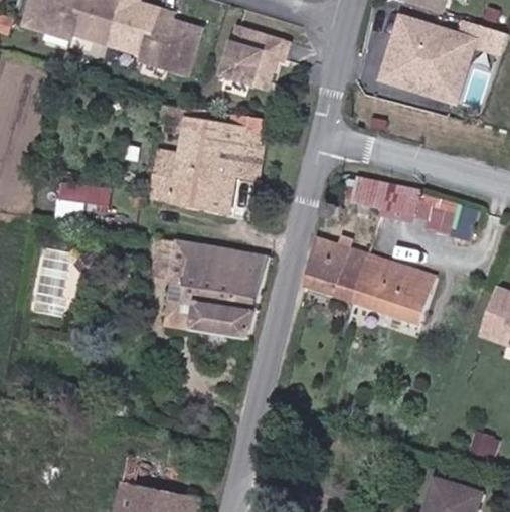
[(68,37),(70,32),(70,31),(69,30),(77,0),(28,0),(21,24),(68,37)]
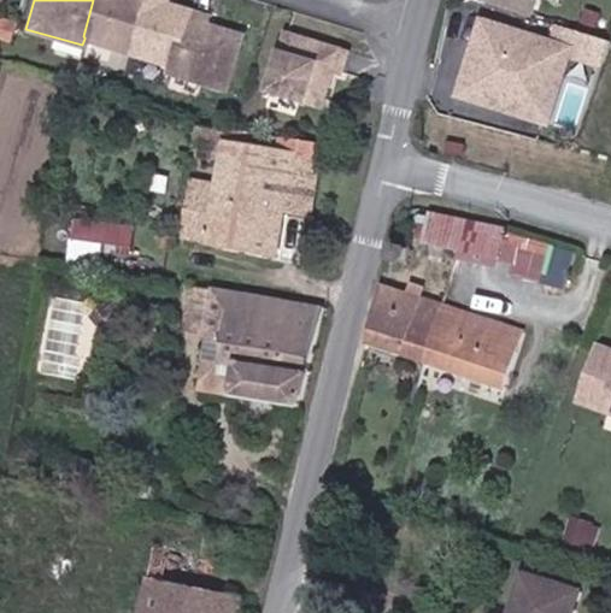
[(84,39),(125,51),(139,0),(93,0),(83,36),(84,37),(84,39)]
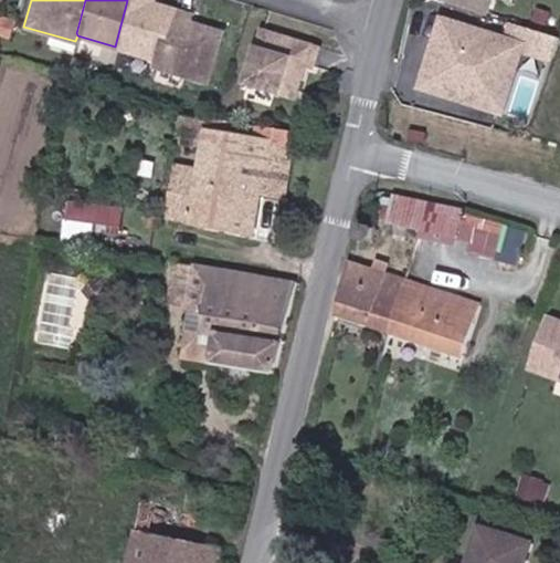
[(156,59),(170,9),(154,4),(152,11),(143,8),(145,0),(127,0),(115,47),(156,59)]
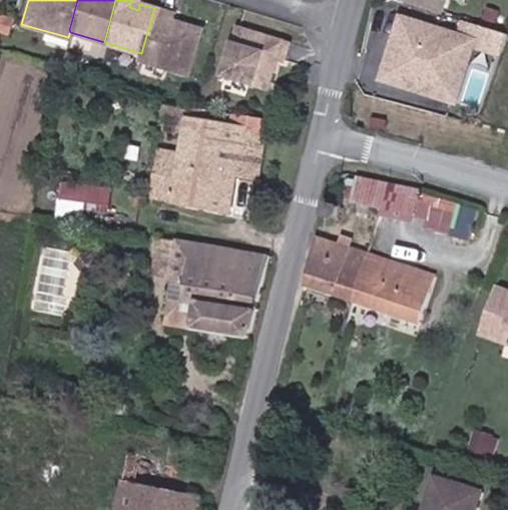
[(406,0),(441,11),(443,0),(406,0)]
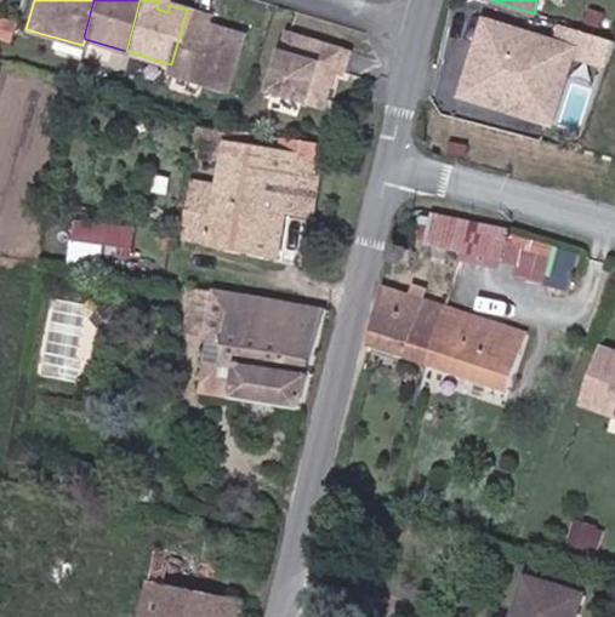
[(454,92),(479,7),(461,3),(436,86),(454,92)]
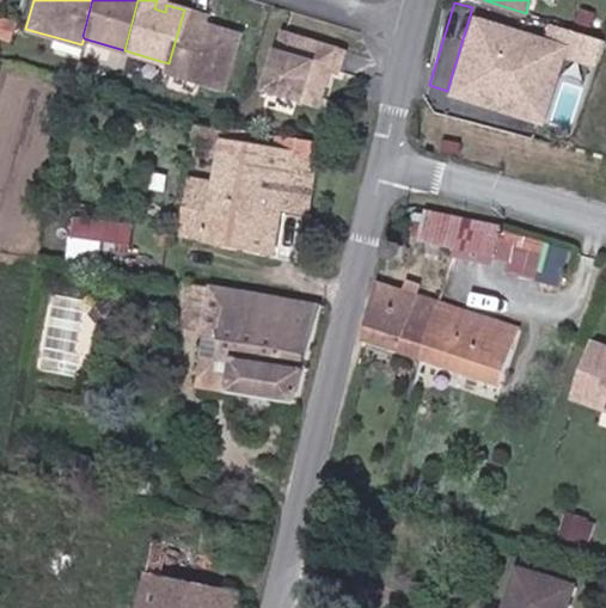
[(169,63),(166,68),(219,84),(234,32),(206,24),(204,31),(196,28),(201,14),(184,10),(169,63)]
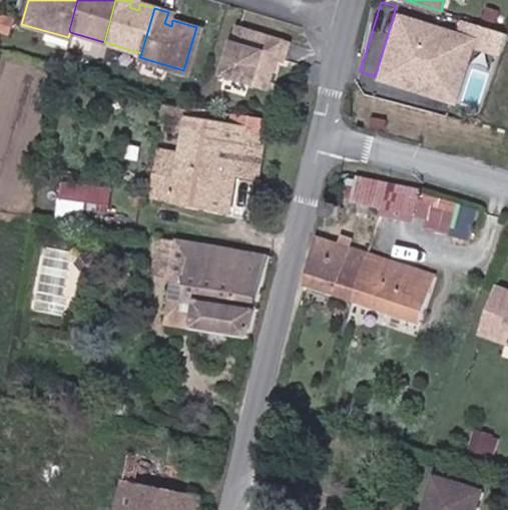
[(452,53),(466,58),(471,44),(496,52),(503,30),(477,22),(473,37),(456,32),(399,14),(379,76),(453,99),(456,89),(442,84),(452,53)]
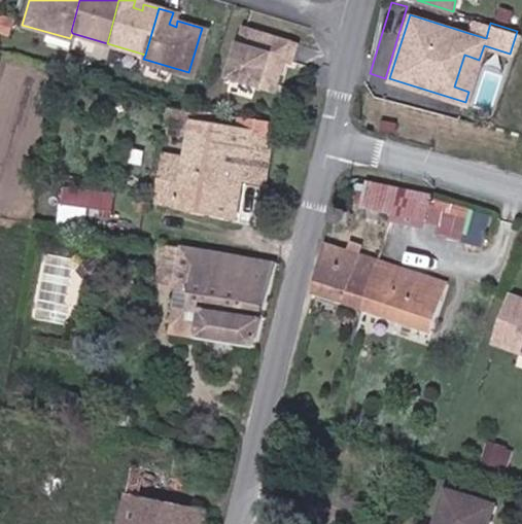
[(486,38),(490,23),(474,18),(468,33),(486,38)]
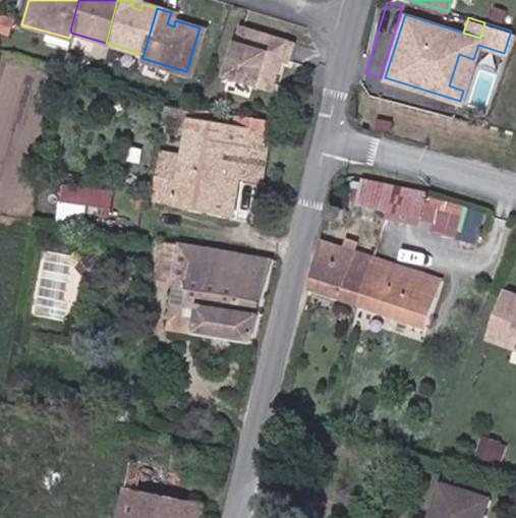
[(284,62),(289,46),(235,34),(224,82),(271,93),(276,67),(272,66),(273,60),(284,62)]
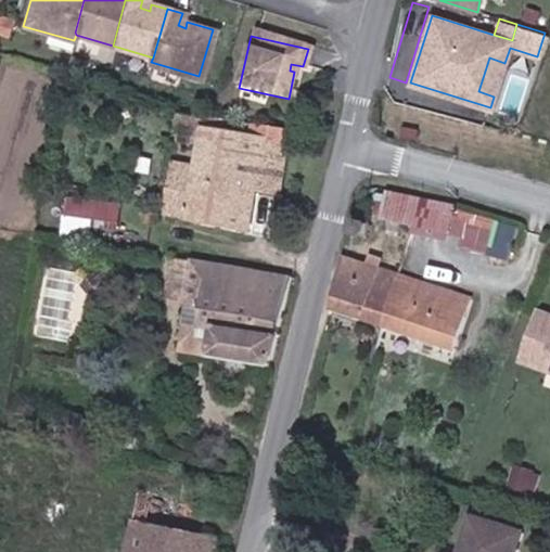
[(283,138),(199,125),(183,218),(244,229),(251,188),(273,193),(283,138)]
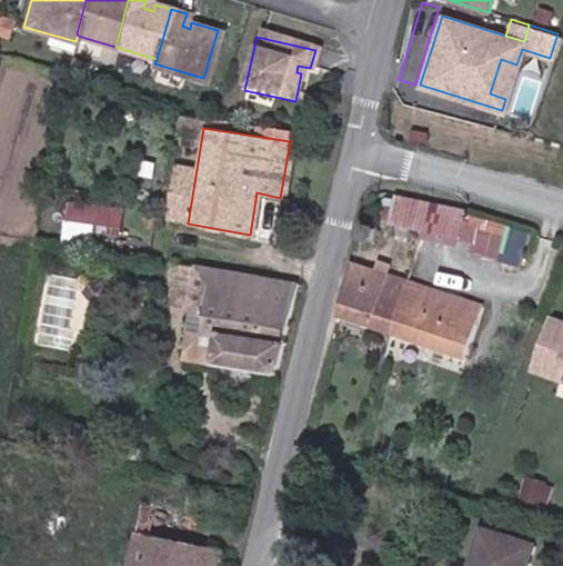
[(421,228),(429,200),(393,194),(392,197),(382,195),(378,211),(388,212),(385,221),(421,228)]
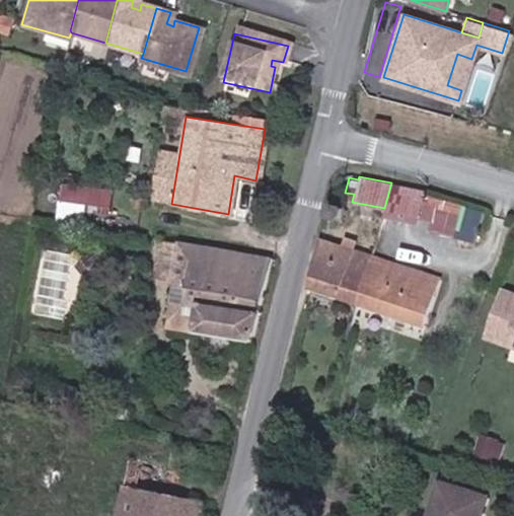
[(60,178),(58,211),(85,213),(86,201),(114,203),(116,183),(60,178)]
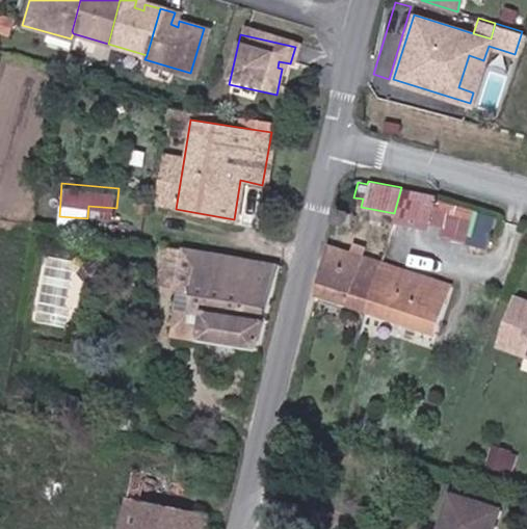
[(432,193),(401,187),(394,213),(427,220),(431,201),(432,193)]
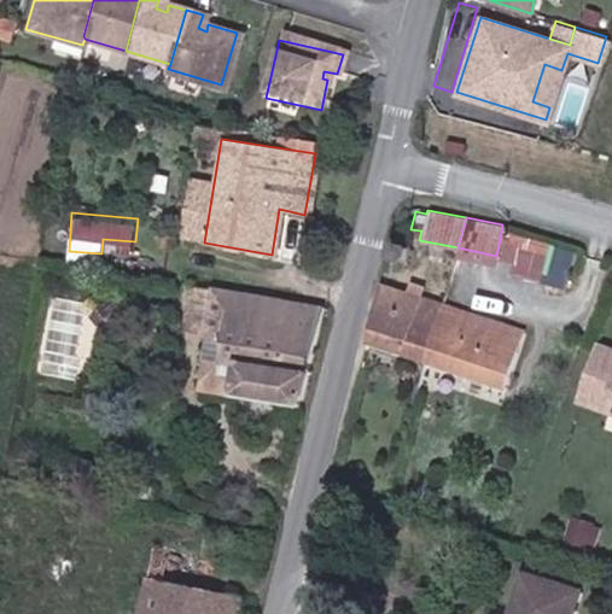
[(496,256),(524,261),(529,239),(501,233),(496,256)]
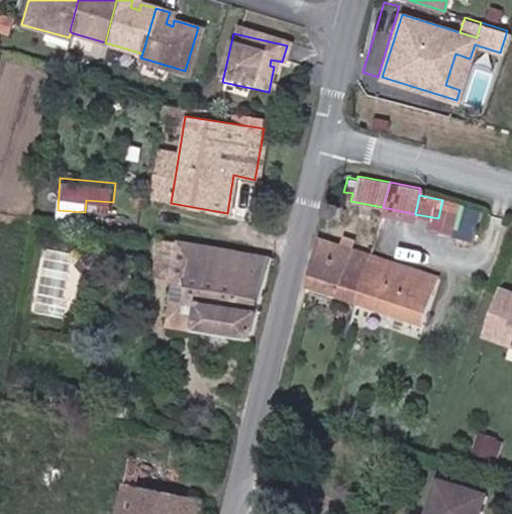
[(166,284),(175,240),(157,236),(148,280),(166,284)]
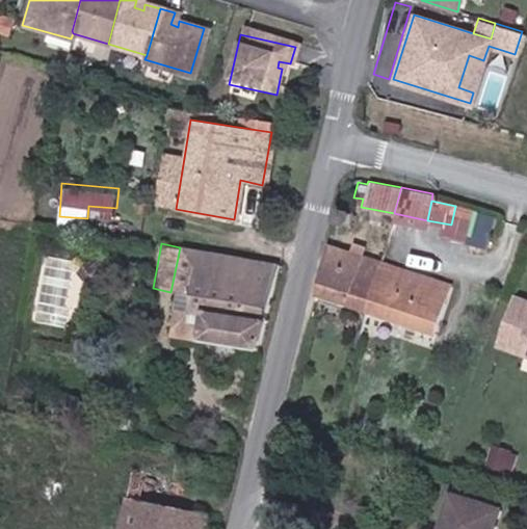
[(314,294),(366,310),(379,261),(325,243),(314,294)]
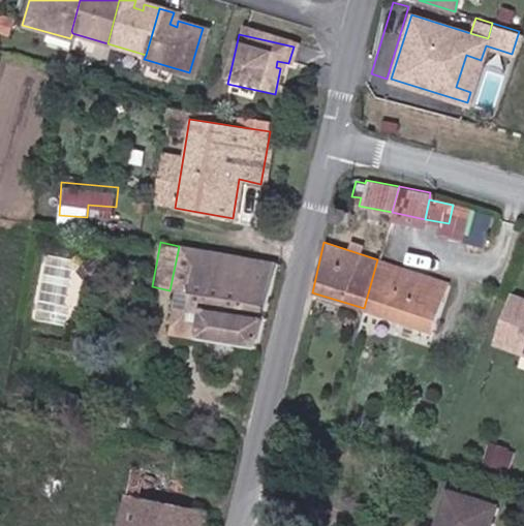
[(254,347),(274,264),(179,246),(170,290),(176,291),(168,328),(196,333),(195,337),(254,347)]
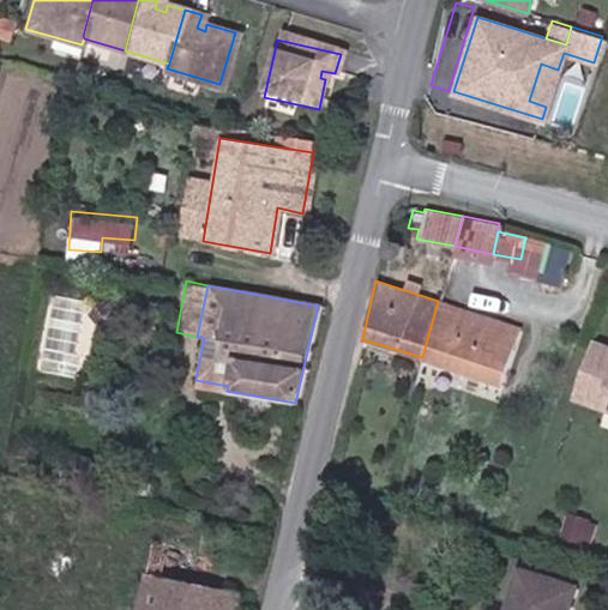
[(72,373),(84,302),(49,295),(36,366),(72,373)]
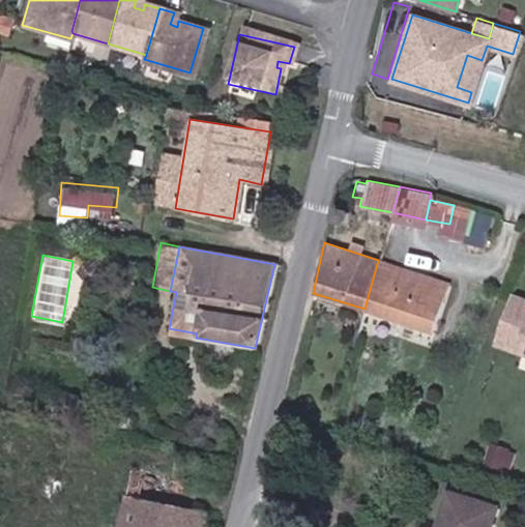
[(378,260),(365,309),(428,330),(444,282),(378,260)]
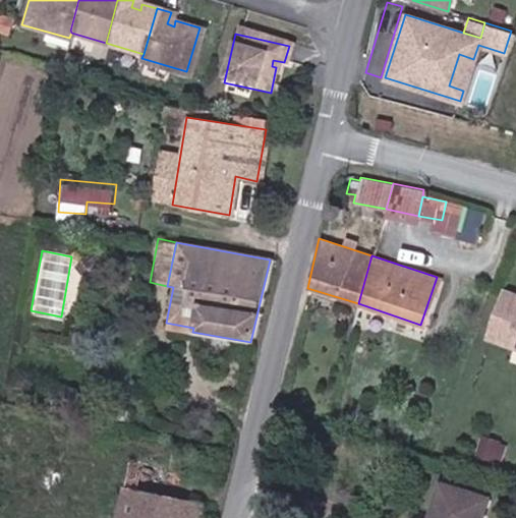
[(515,291),(503,287),(486,333),(515,343),(515,291)]
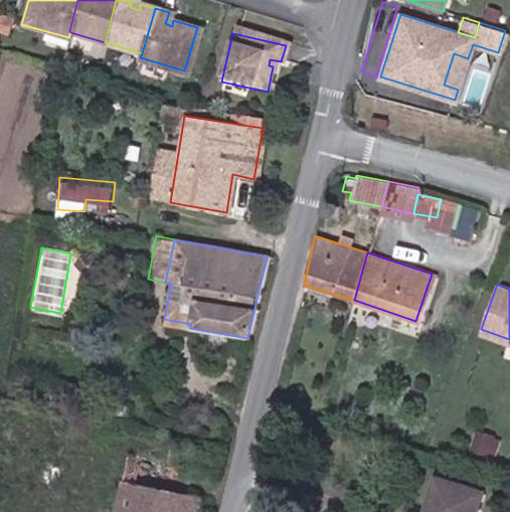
[(502,440),(485,434),(479,452),(497,457),(502,440)]
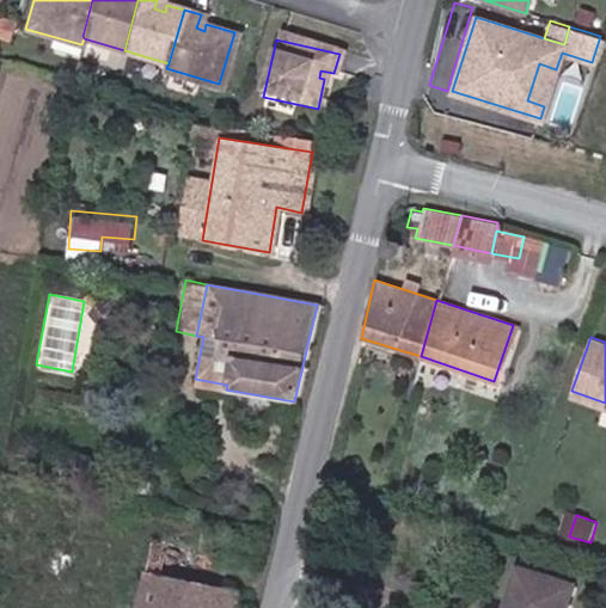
[(605,523),(597,522),(591,542),(598,545),(605,523)]
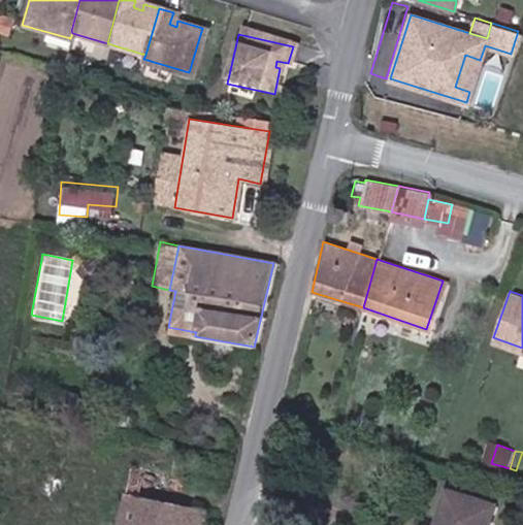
[(508,476),(510,468),(491,463),(489,469),(508,476)]
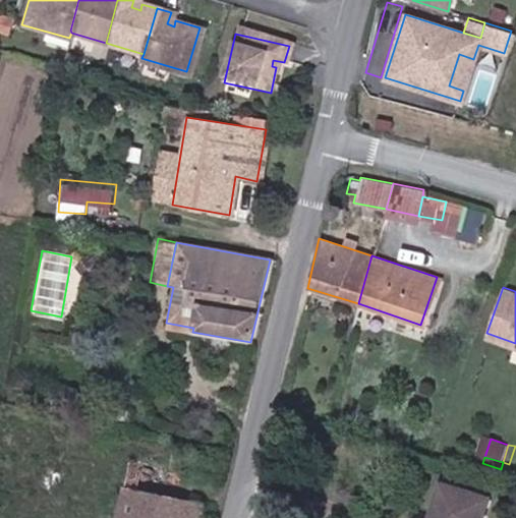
[(121,486),(173,496),(177,472),(125,461),(121,486)]
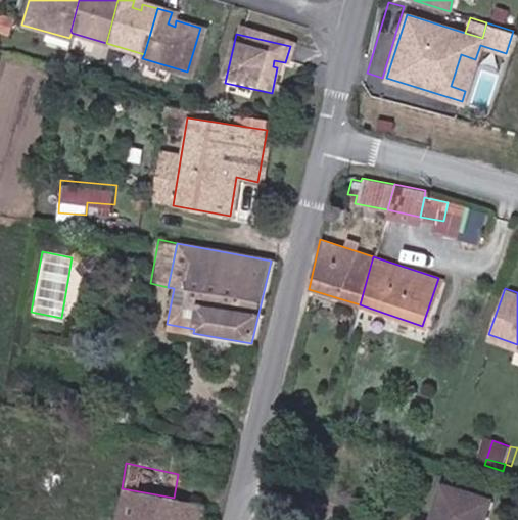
[(482,519),(489,499),(441,484),(430,519),(482,519)]
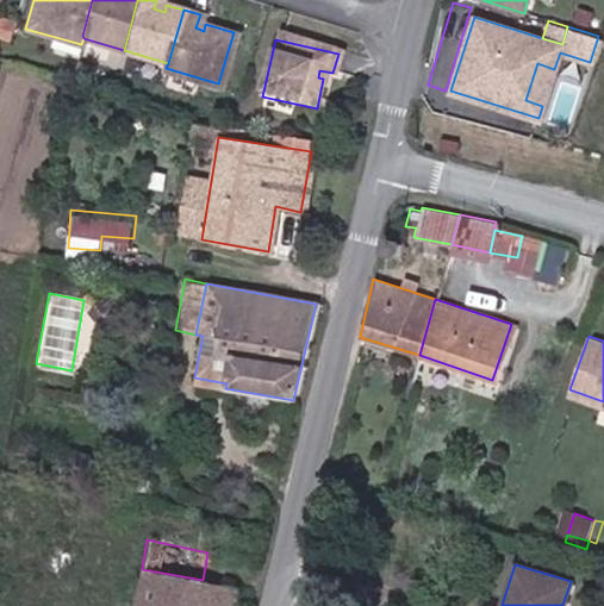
[(134,605),(230,605),(234,587),(203,580),(142,569),(134,605)]
